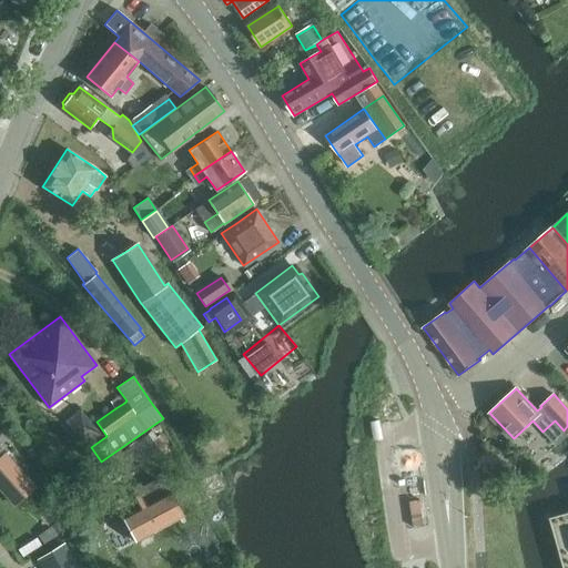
[(111,403),(115,408),(124,403),(120,396),(111,403)]
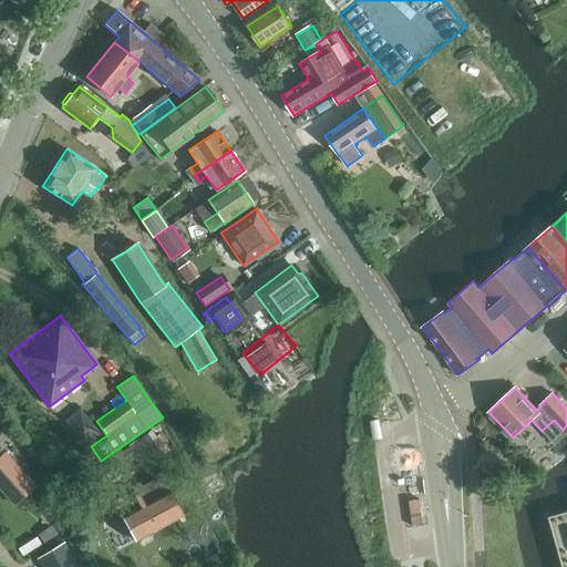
[(84,410),(69,418),(78,434),(93,428),(84,410)]
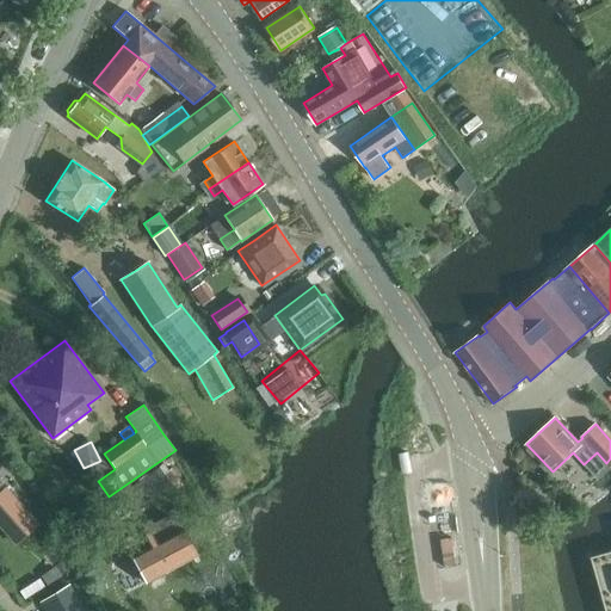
[(0,492),(0,519),(4,524),(12,535),(26,524),(18,513),(1,491),(0,492)]
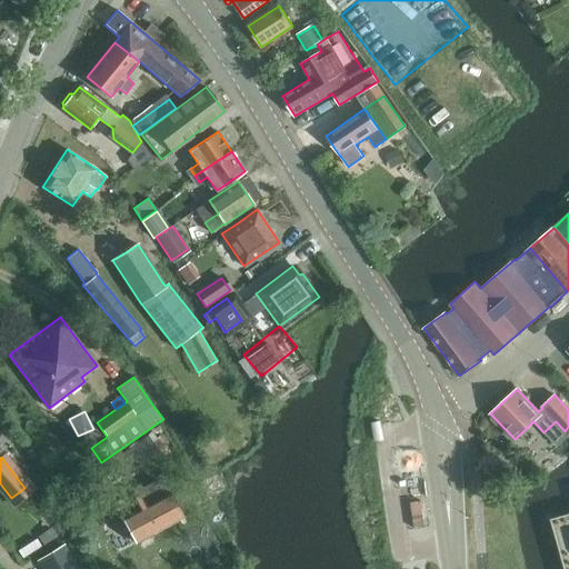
[(136,512),(140,521),(145,519),(152,533),(182,517),(169,492),(140,509),(140,510),(136,512)]
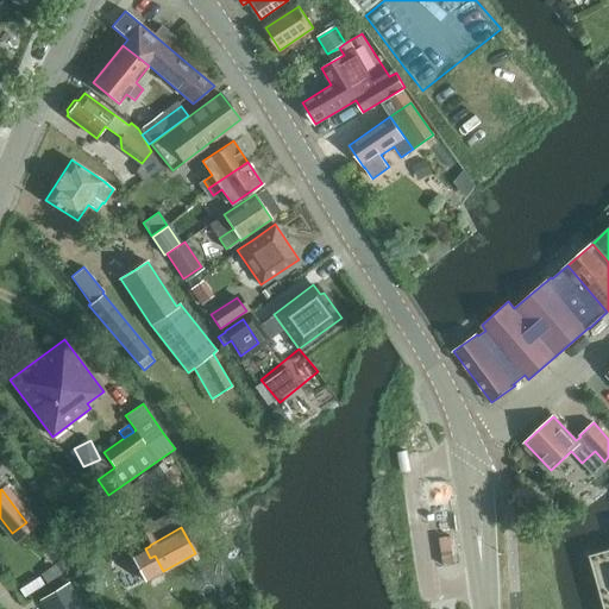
[(112,551),(124,572),(139,564),(127,542),(112,551)]
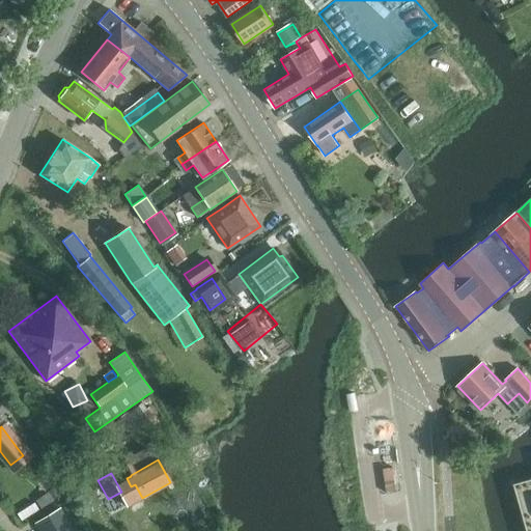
[(530,530),(530,478),(514,483),(527,530),(530,530)]
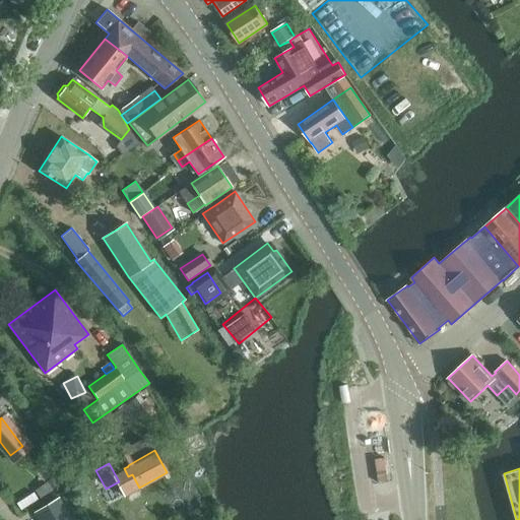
[(38,510),(43,519),(71,519),(59,498),(38,510)]
